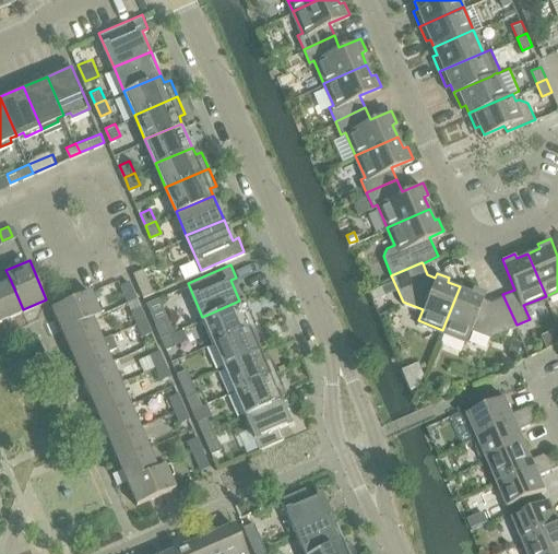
[(143,295),(154,291),(143,267),(133,271),(143,295)]
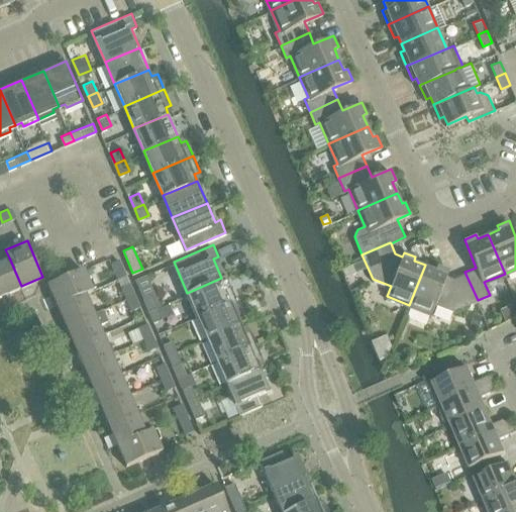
[(9,258),(0,261),(0,290),(2,295),(21,286),(9,258)]
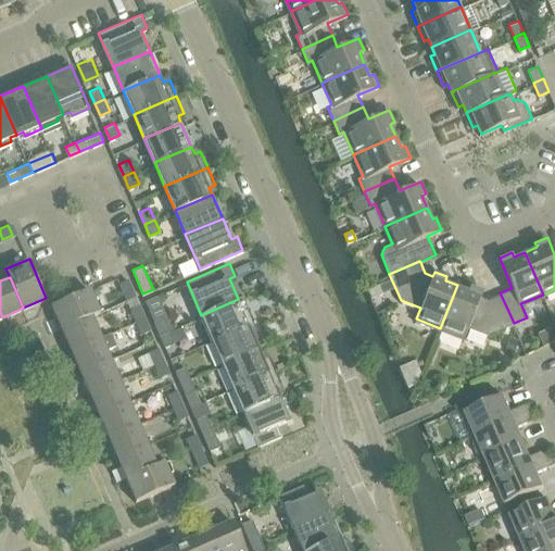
[(127,298),(136,295),(128,277),(120,282),(127,298)]
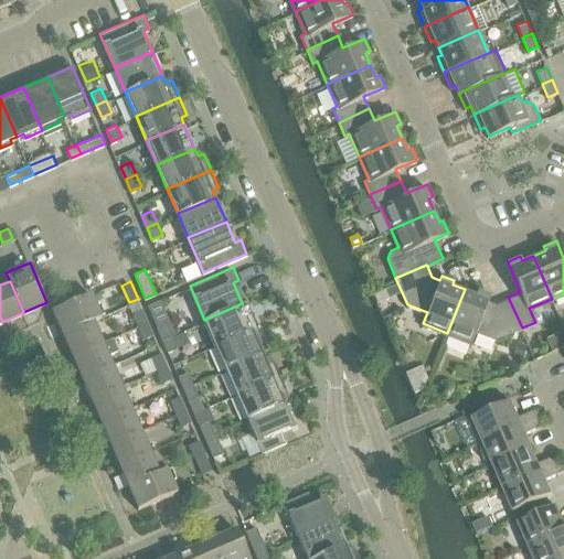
[(386,287),(374,292),(378,300),(390,294),(386,287)]
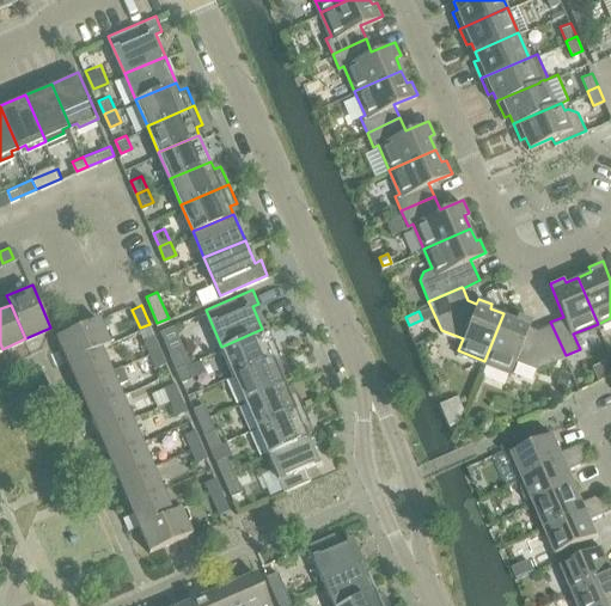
[(515,319),(503,313),(484,361),(512,372),(517,359),(538,367),(566,355),(550,322),(538,328),(530,324),(532,319),(518,314),(515,319)]
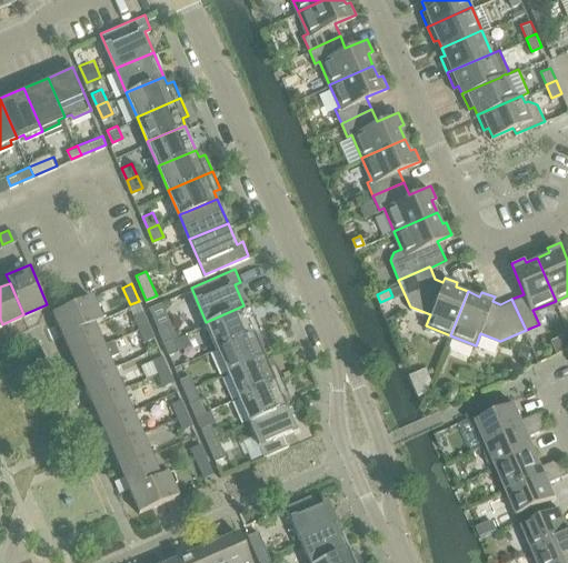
[(62,334),(95,321),(102,317),(92,293),(52,311),(62,334)]
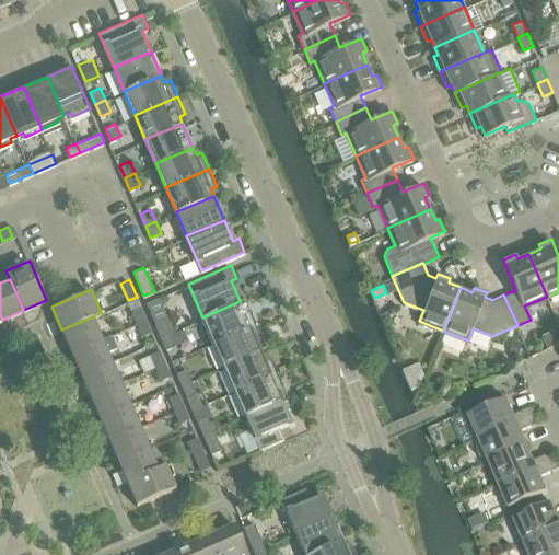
[(243,309),(240,301),(202,318),(213,342),(256,323),(249,307),(243,309)]
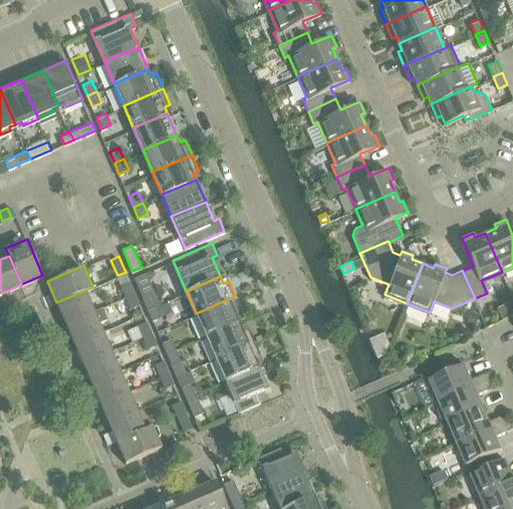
[(120,283),(125,295),(135,292),(130,280),(120,283)]
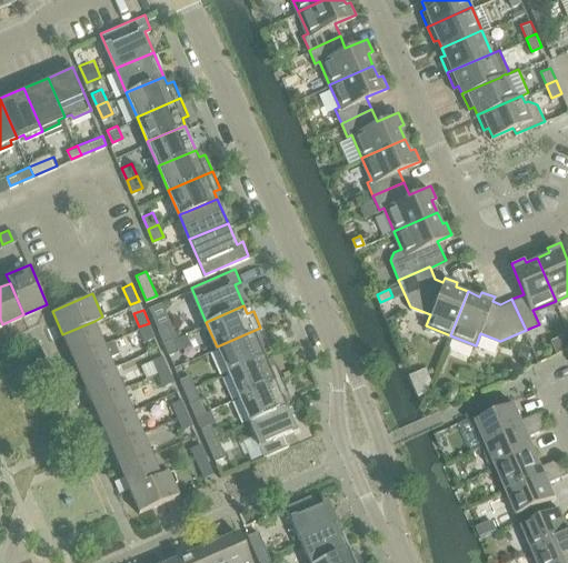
[(62,334),(72,357),(103,342),(95,321),(62,334)]
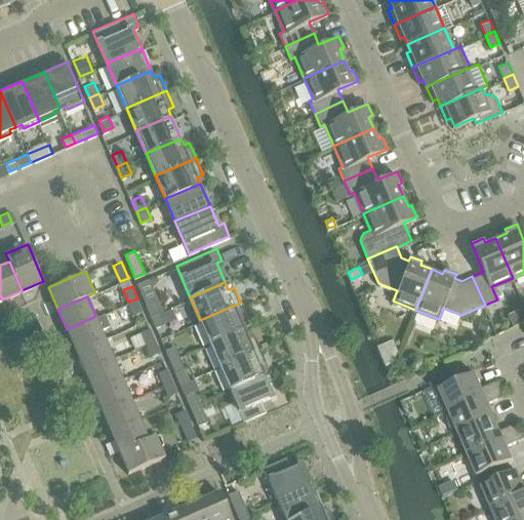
[(143,310),(137,298),(128,302),(133,314),(143,310)]
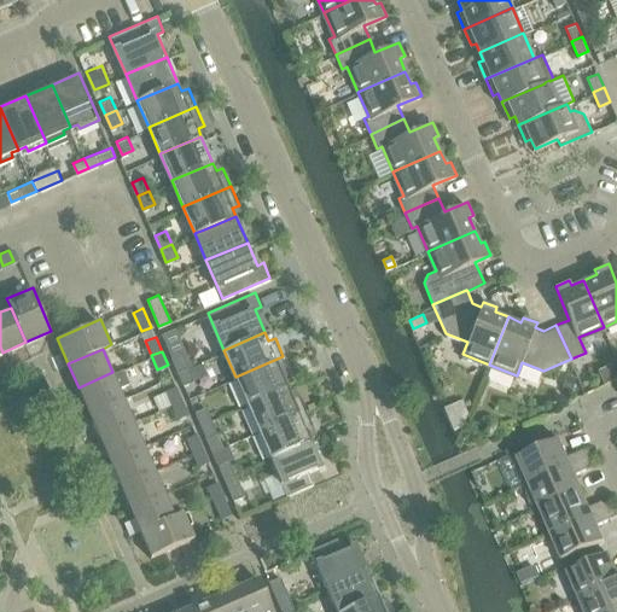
[(172,356),(178,371),(188,366),(182,351),(172,356)]
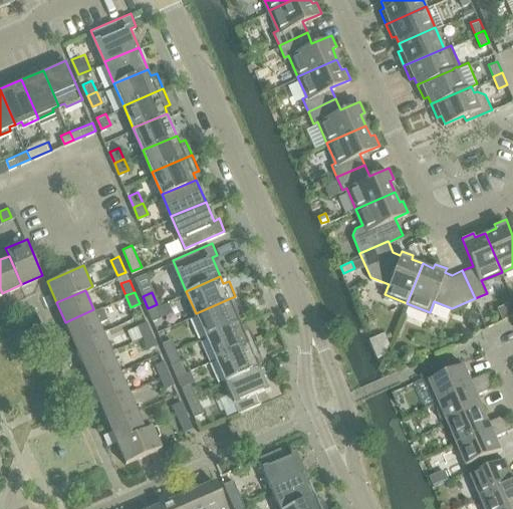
[(242,311),(235,296),(196,313),(205,335),(239,320),(237,314),(242,311)]
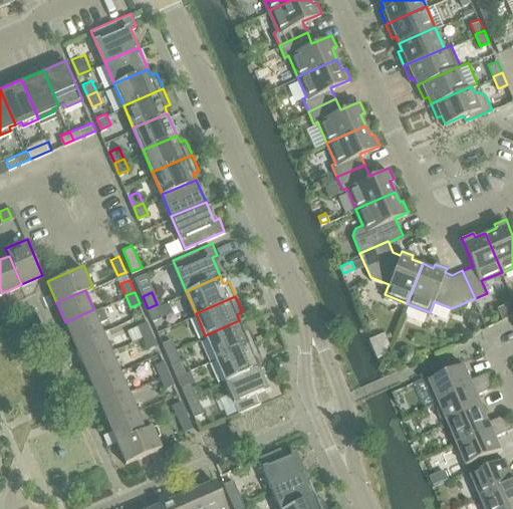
[(162,315),(157,304),(148,308),(153,319),(162,315)]
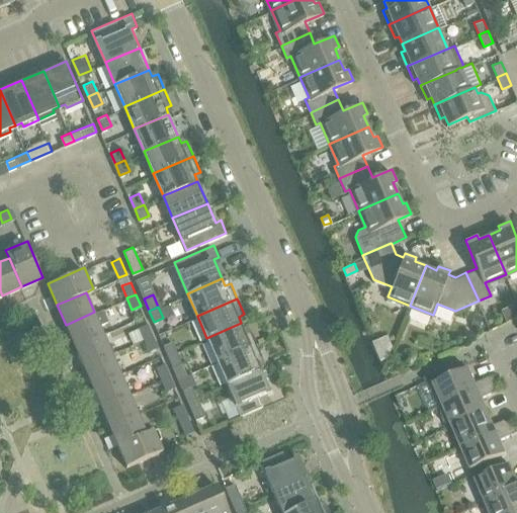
[(66,325),(75,344),(103,332),(94,312),(66,325)]
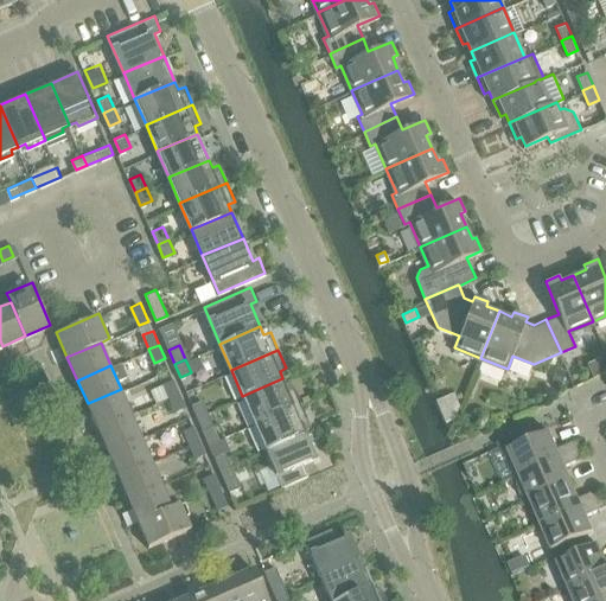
[(557,365),(553,378),(562,382),(567,369),(557,365)]
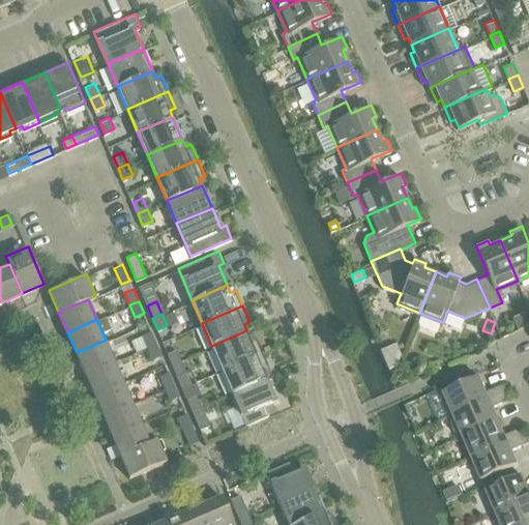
[(142,333),(147,345),(156,342),(151,329),(142,333)]
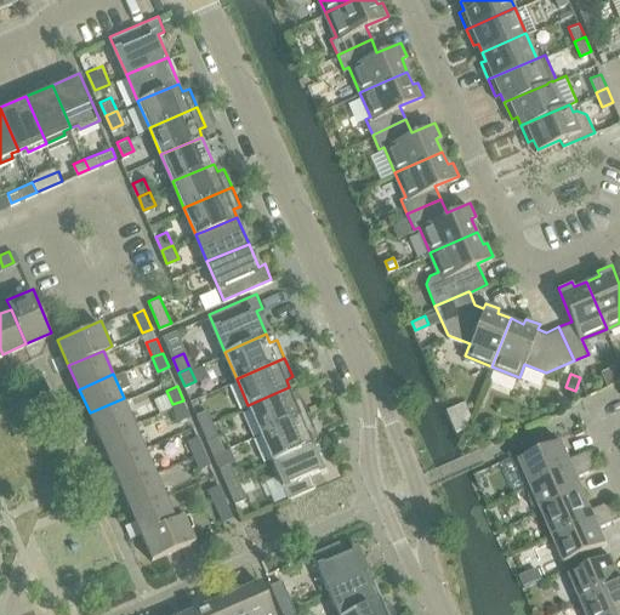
[(293,396),(289,387),(248,405),(260,432),(307,411),(300,392),(293,396)]
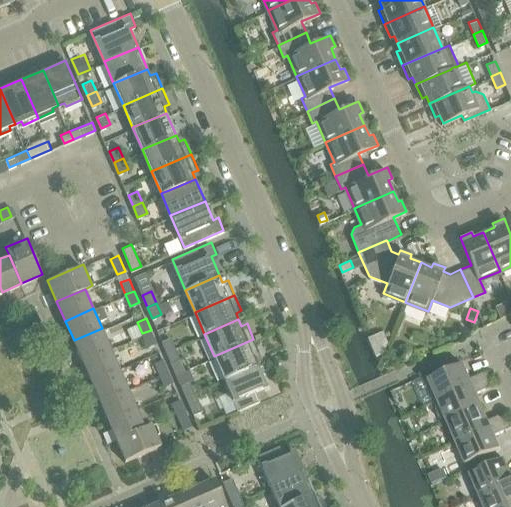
[(74,340),(82,360),(110,348),(102,328),(74,340)]
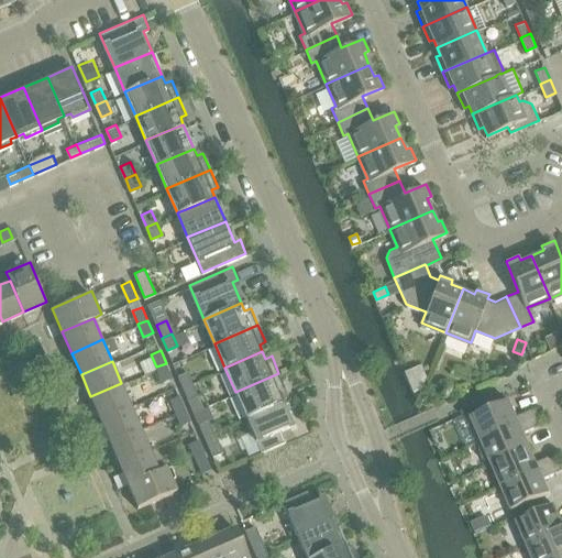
[(421,362),(405,369),(414,390),(422,386),(427,374),(421,362)]
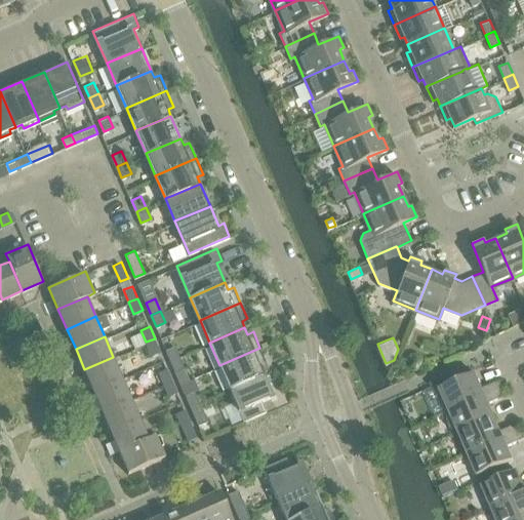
[(160,351),(155,338),(146,342),(152,354),(160,351)]
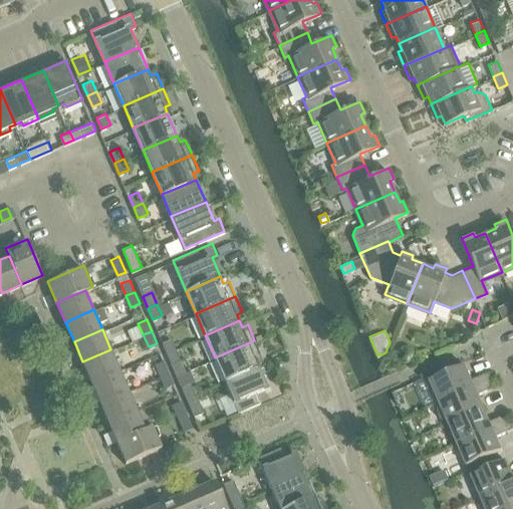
[(162,340),(167,352),(176,348),(172,336),(162,340)]
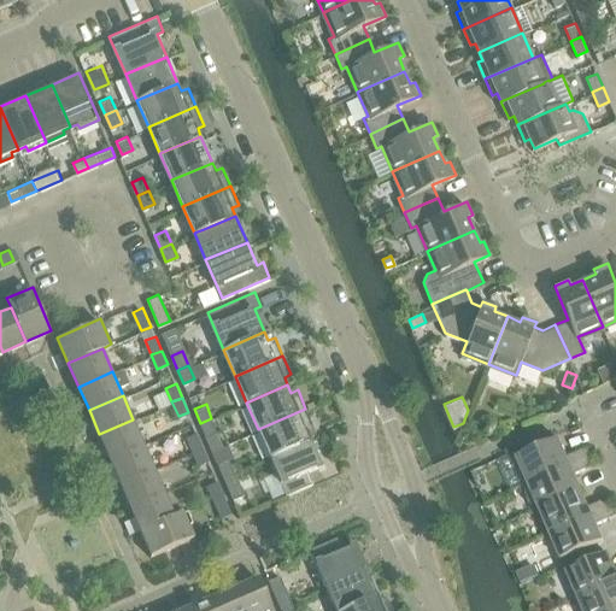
[(314,427),(305,409),(258,429),(270,456),(311,438),(308,430),(314,427)]
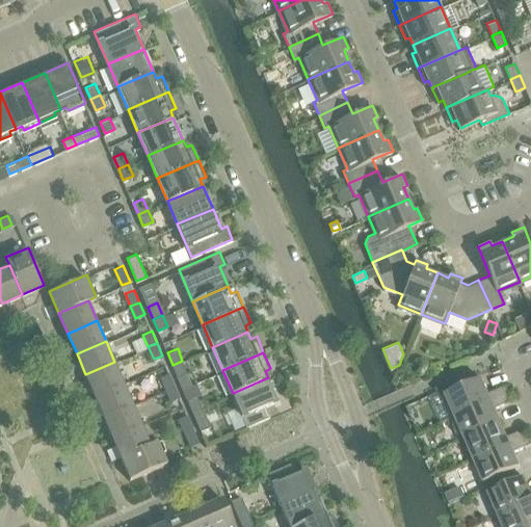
[(187,371),(182,361),(173,365),(178,375),(187,371)]
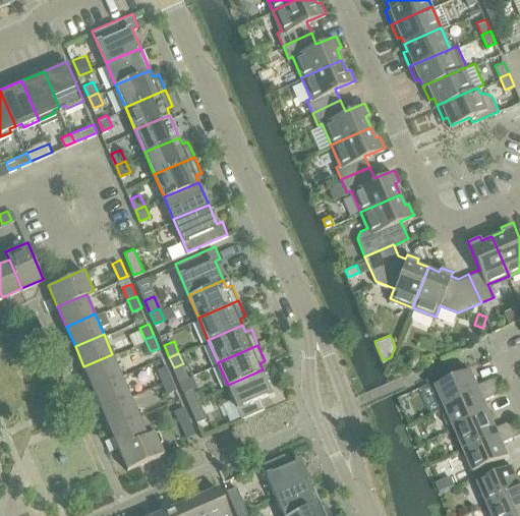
[(83,366),(93,386),(121,374),(112,354),(83,366)]
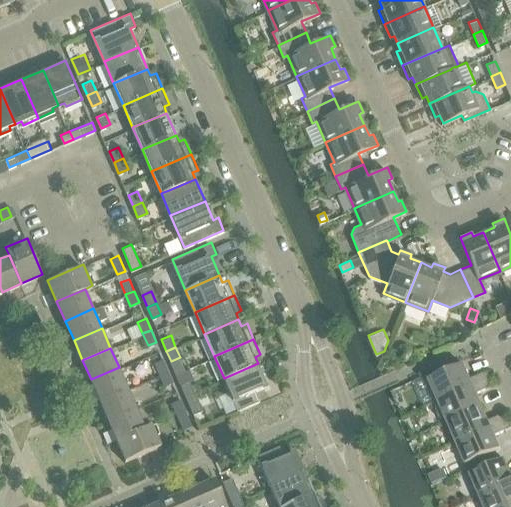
[(155,361),(160,373),(168,370),(163,358),(155,361)]
